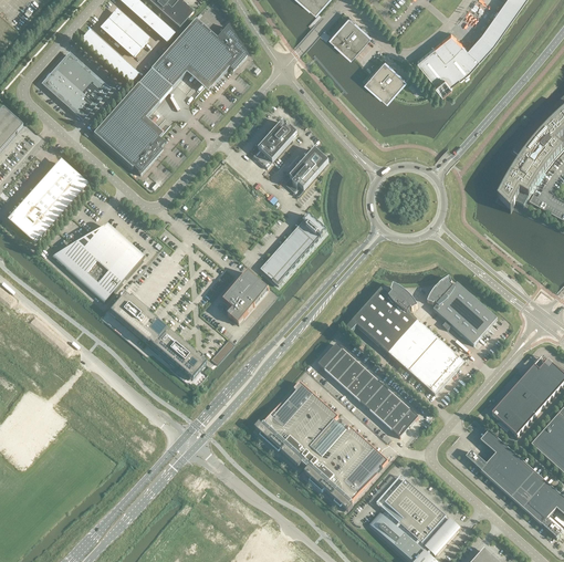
[(123,0),(166,39),(173,31),(137,0),(123,0)]
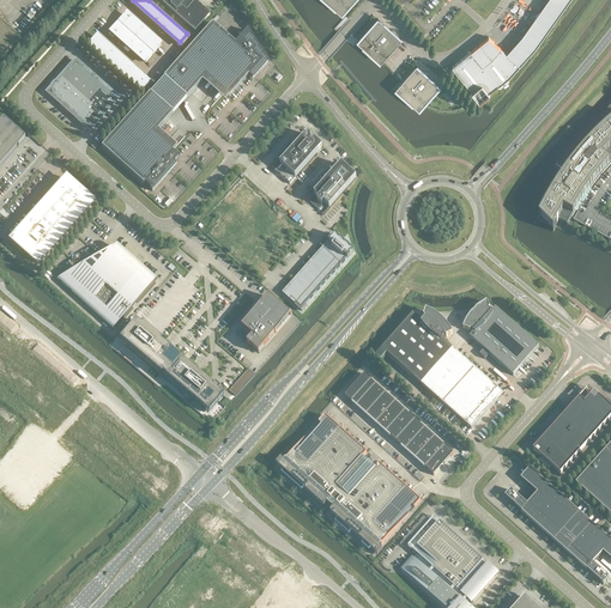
[(161,0),(192,28),(206,12),(192,0),(161,0)]
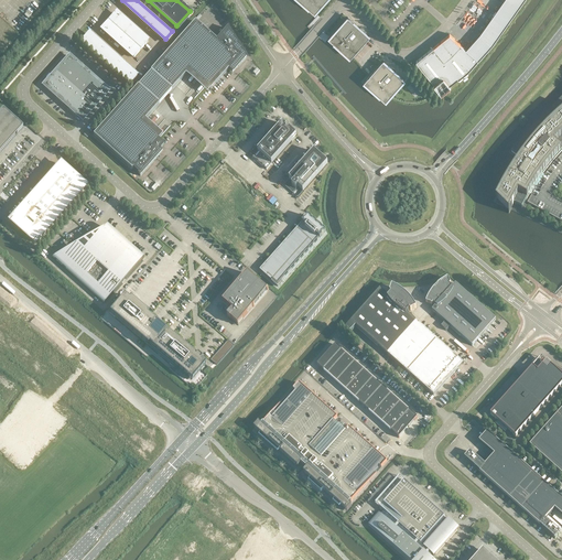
[(497,0),(479,27),(463,44),(476,55),(490,38),(518,0),(497,0)]
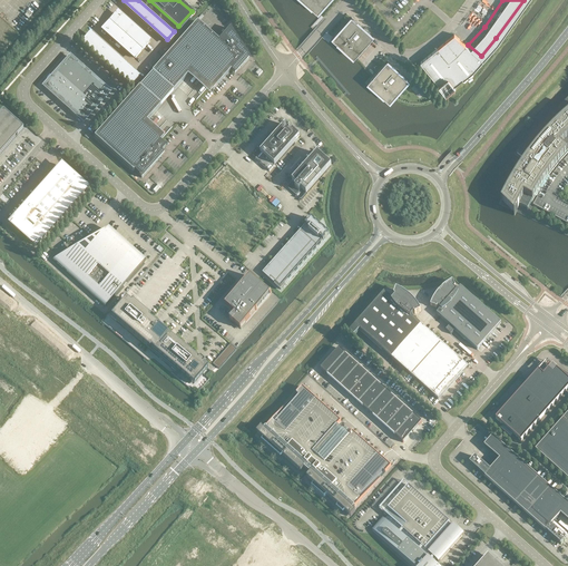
[(114,9),(100,25),(133,54),(147,39),(114,9)]
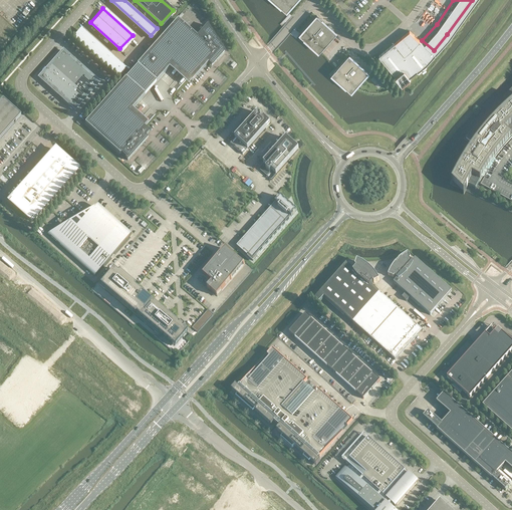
[(302,35),(317,48),(321,43),(321,44),(331,33),(330,33),(334,28),(319,15),(315,11),(298,30),(302,34),(302,35)]
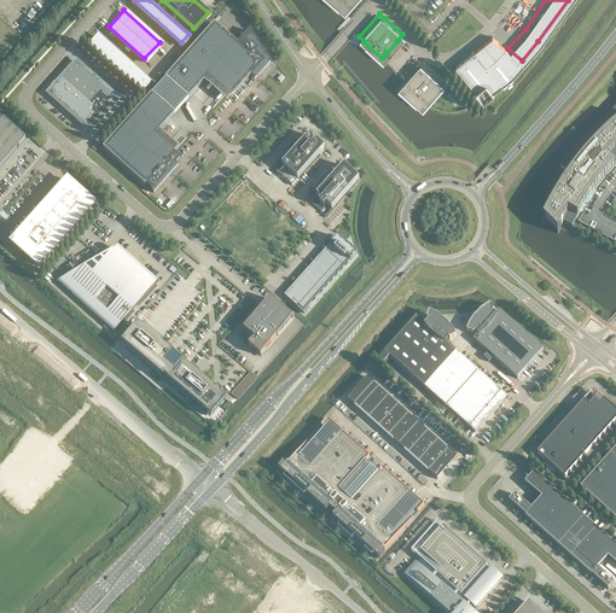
[(211,19),(162,74),(186,94),(205,73),(228,93),(255,64),(260,68),(267,59),(247,27),(234,40),(211,19)]
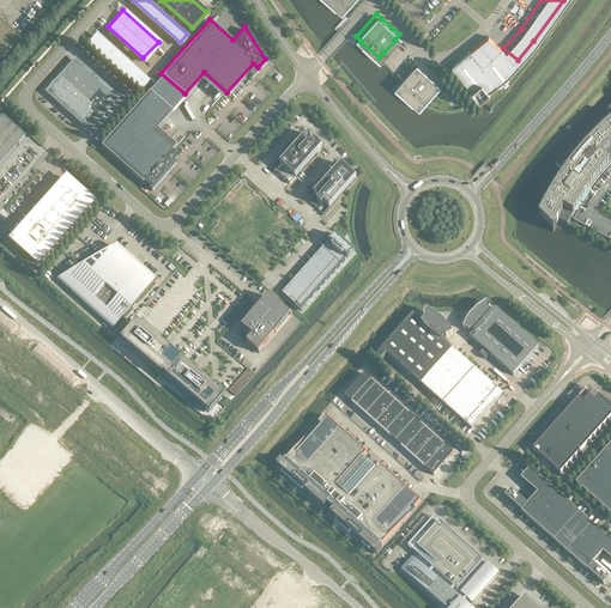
[(146,79),(94,32),(85,41),(138,87),(146,79)]
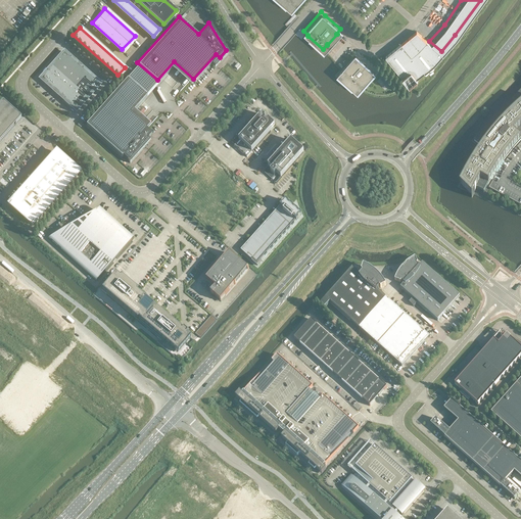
[(415,28),(384,53),(401,75),(408,82),(416,75),(416,74),(422,68),(423,69),(432,62),(441,51),(429,41),(415,28)]
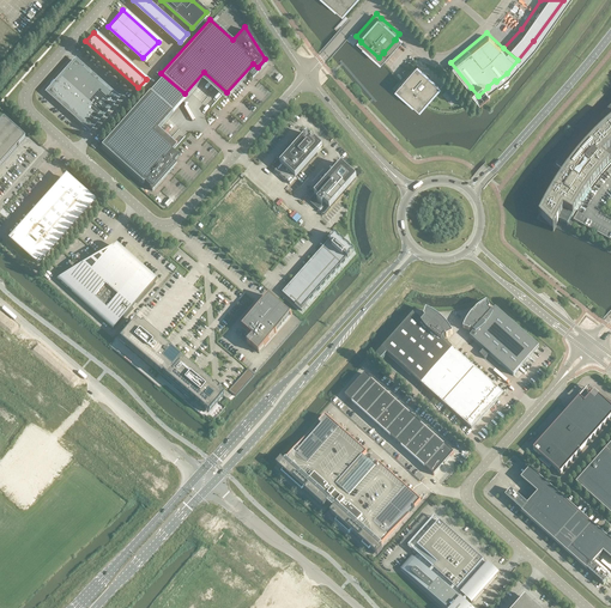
[(65,66),(66,66),(60,73),(59,72),(44,89),(52,95),(53,95),(59,101),(66,108),(67,107),(73,113),(73,114),(88,127),(96,117),(95,116),(101,110),(102,110),(116,95),(108,87),(108,89),(101,83),(102,81),(95,76),(94,77),(86,70),(88,70),(73,56),(65,66)]
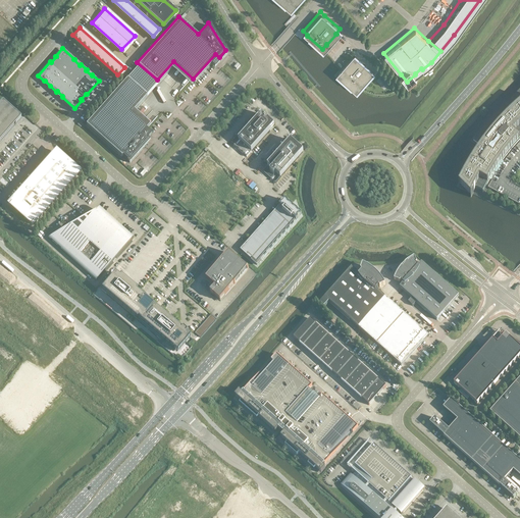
[(349,56),(339,66),(339,67),(334,71),(350,86),(351,85),(355,89),(372,69),(368,65),(353,52),(349,56)]
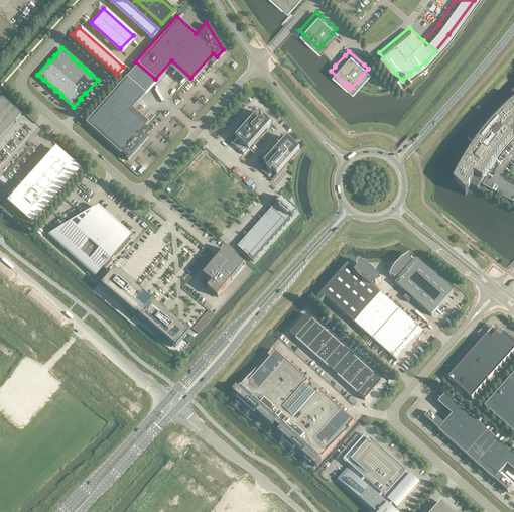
[(376,71),(371,76),(372,77),(366,82),(374,90),(379,86),(378,85),(384,80),(376,71)]
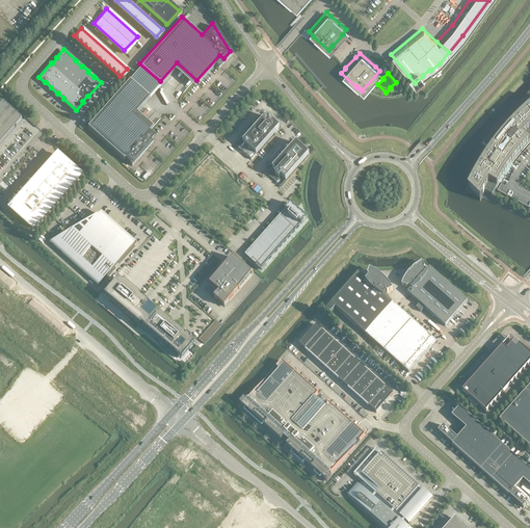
[(128,77),(86,124),(122,156),(123,155),(130,162),(148,142),(147,140),(151,135),(146,130),(148,128),(131,113),(148,95),(128,77)]
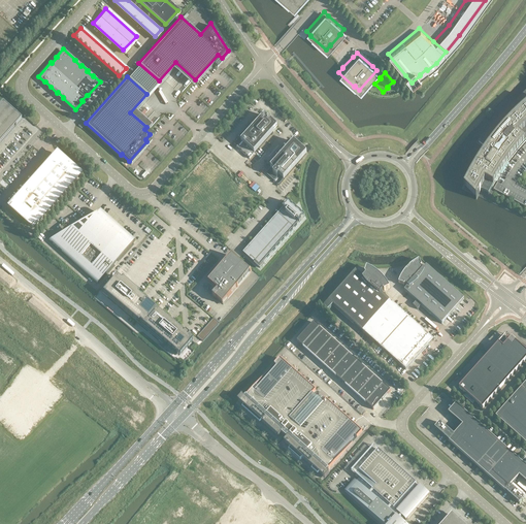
[(465,179),(487,191),(488,189),(489,187),(490,185),(491,183),(492,179),(494,177),(495,175),(497,173),(498,170),(501,166),(503,163),(505,160),(507,157),(510,154),(513,151),(515,148),(518,145),(520,142),(522,139),(524,137),(525,135),(525,86),(477,138),(485,144),(479,154),(474,161),(469,168),(466,175),(462,184),(463,184),(465,179)]
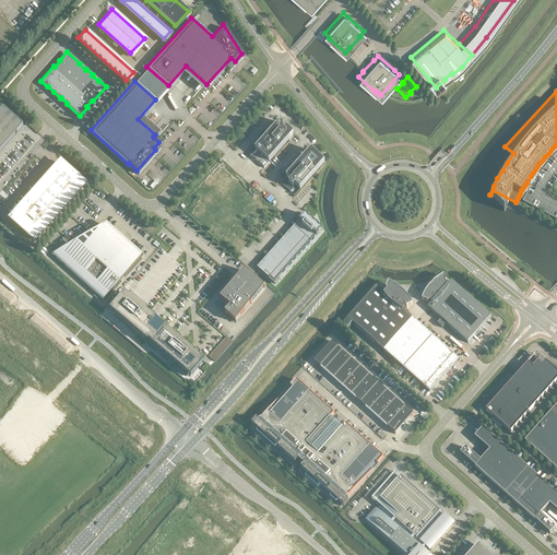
[(0,148),(14,132),(13,131),(15,129),(16,130),(22,124),(0,104),(0,148)]
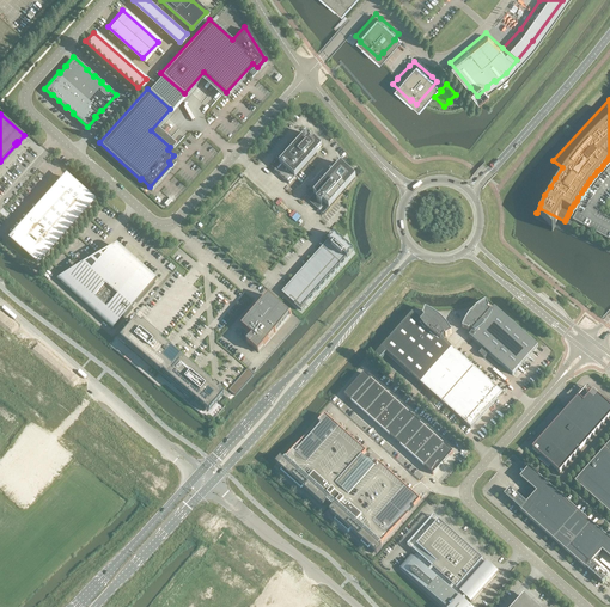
[(304,130),(278,160),(293,173),(319,143),(304,130)]
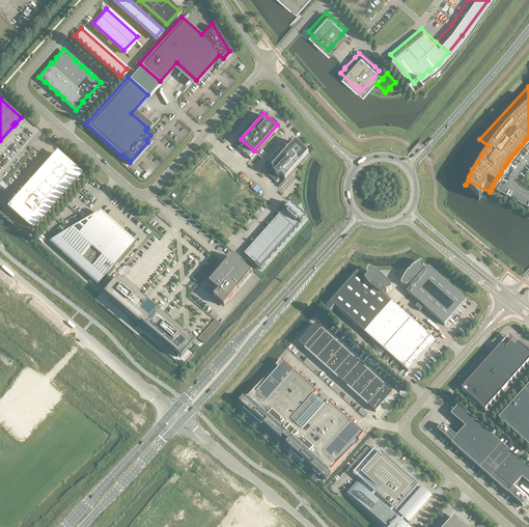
[(493,186),(496,189),(528,206),(528,136),(527,138),(525,140),(523,143),(521,146),(518,148),(516,151),(512,155),(510,158),(508,161),(506,164),(504,167),(501,171),(500,174),(498,176),(497,178),(495,181),(494,184),(493,186)]
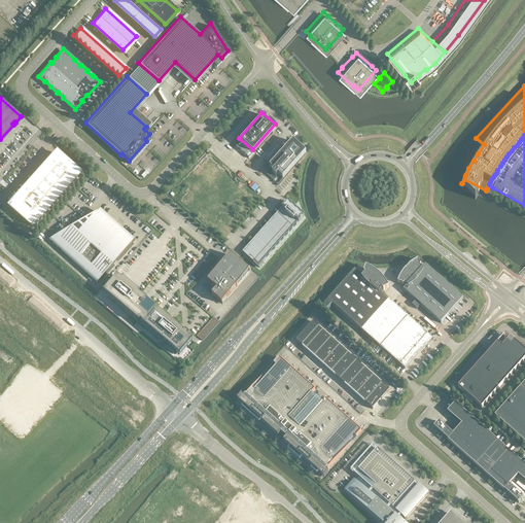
[(290,139),(264,169),(276,181),(304,150),(290,139)]
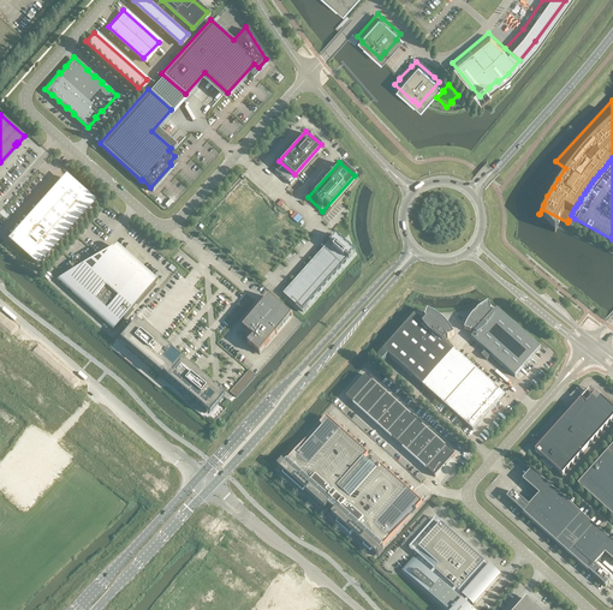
[(47,249),(91,198),(77,186),(73,191),(59,179),(19,225),(18,223),(10,233),(39,259),(47,250),(47,249)]
